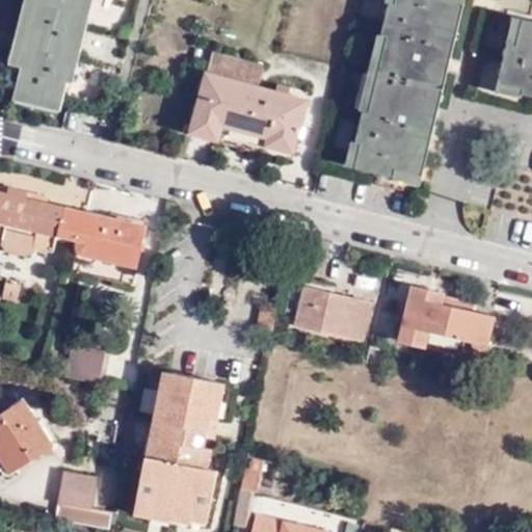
[(26,0),(10,64),(20,67),(35,0),(26,0)]
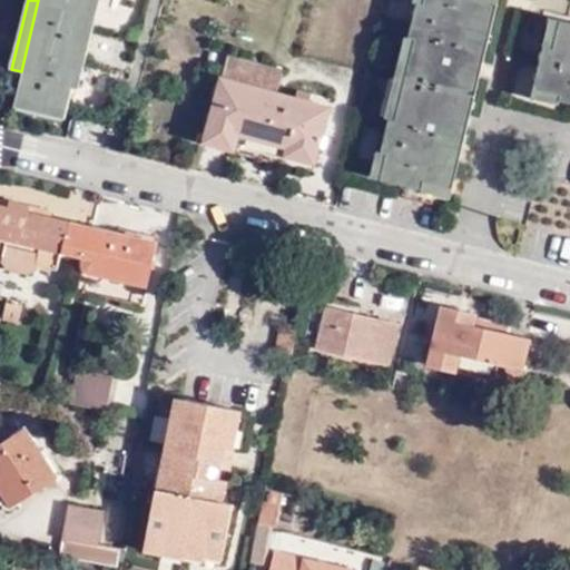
[(74,87),(95,0),(38,0),(21,71),(23,71),(15,107),(66,120),(74,87)]
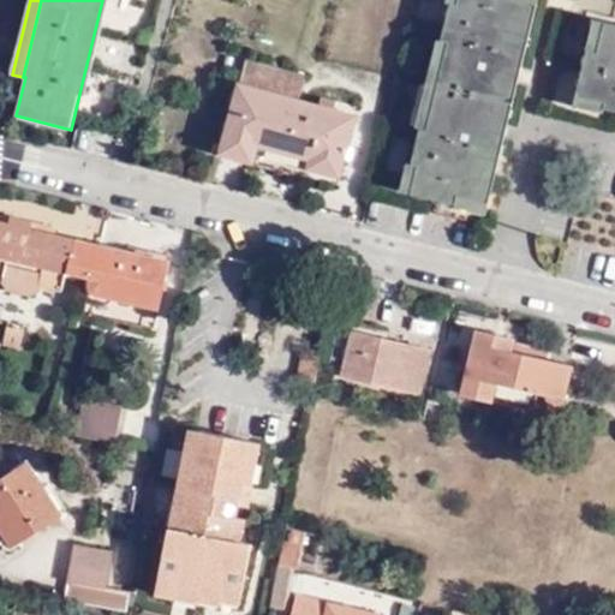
[(102,0),(79,94),(87,96),(109,0),(102,0)]
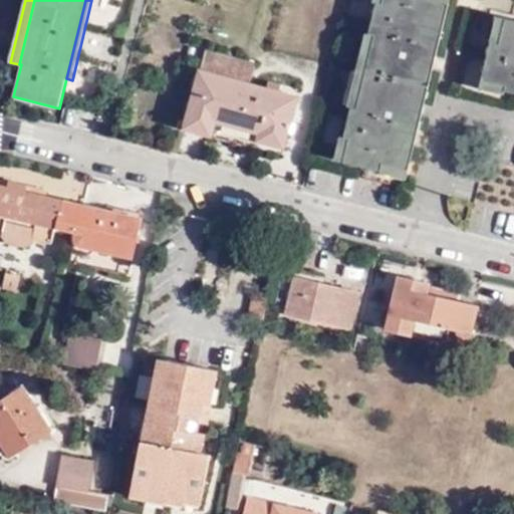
[(382,0),(382,4),(376,2),(368,34),(374,35),(365,71),(356,108),(351,107),(344,138),(349,139),(343,163),(381,172),(383,164),(410,171),(449,4),(434,0),(382,0)]
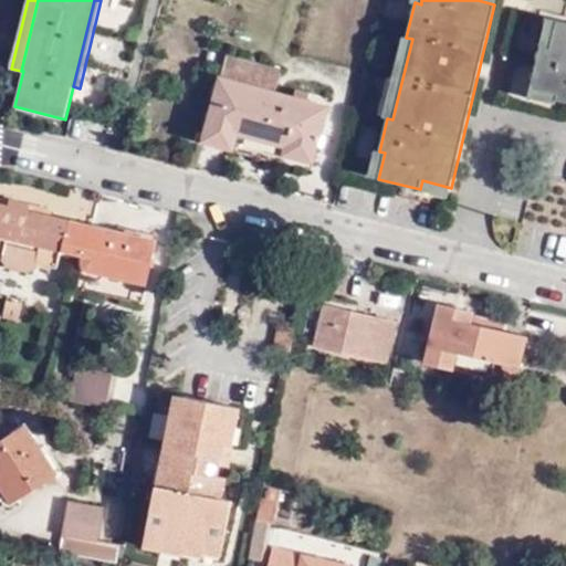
[(540,46),(541,46),(549,49),(556,20),(546,18),(540,46)]
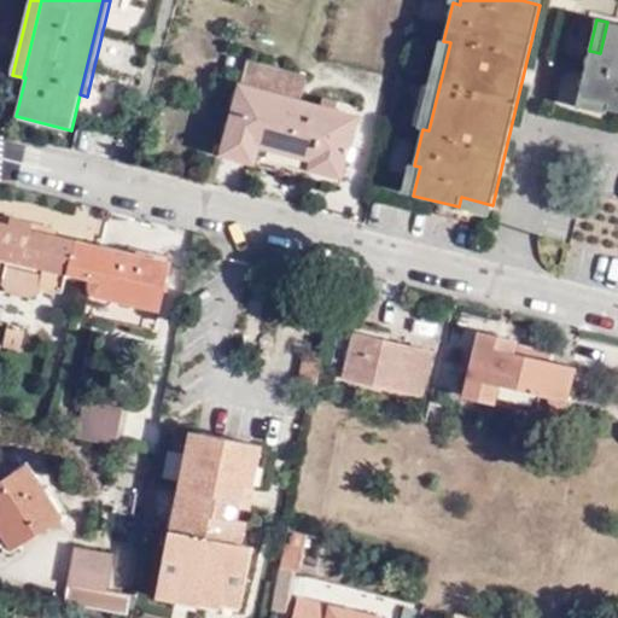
[(590,51),(579,97),(608,104),(606,110),(617,112),(617,24),(607,22),(600,53),(590,51)]
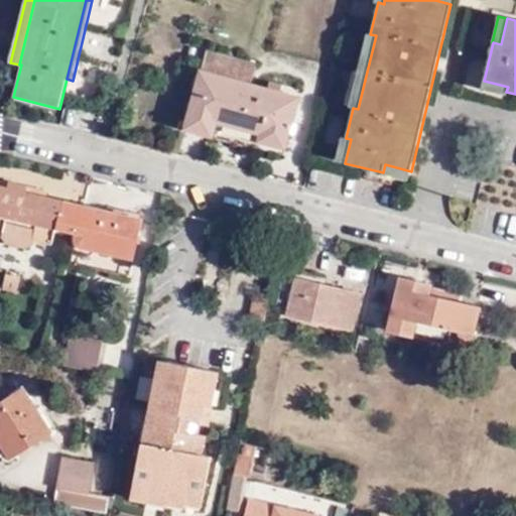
[(376,35),(370,34),(367,33),(358,70),(367,72),(376,35)]
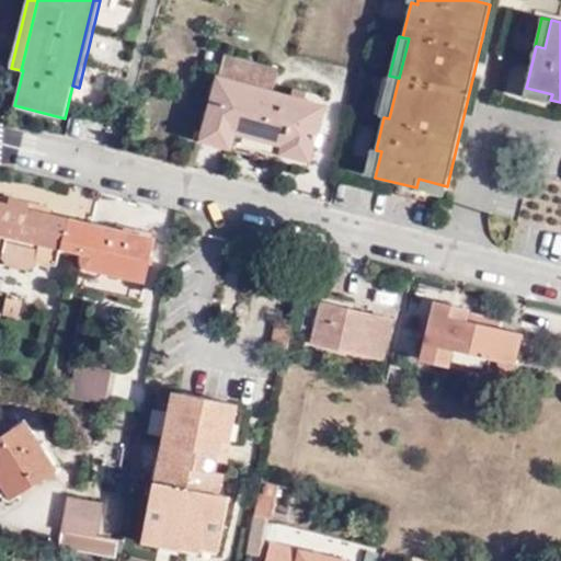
[(283,146),(282,155),(310,162),(325,106),(273,92),(279,69),(225,54),(201,141),(231,150),(236,134),(283,146)]
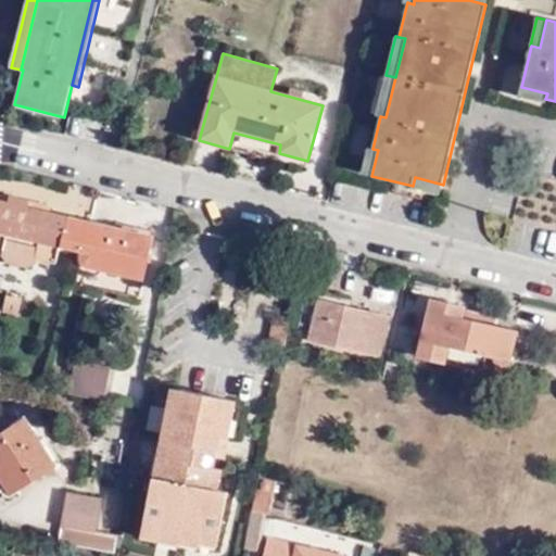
[(386,117),(395,77),(386,75),(376,115),(380,116),(386,117)]
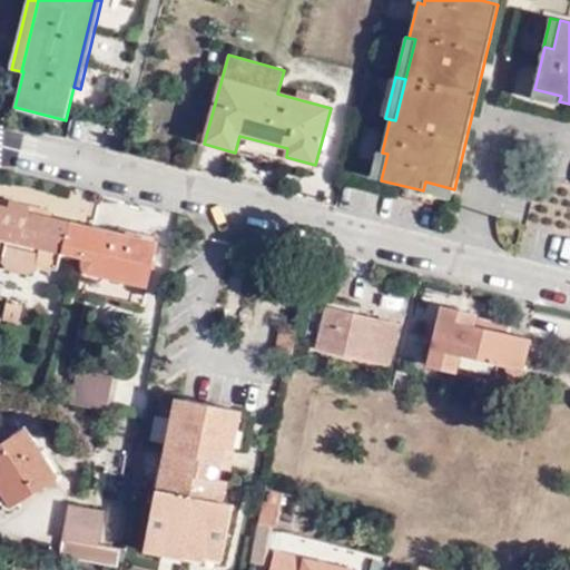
[(561,96),(534,89),(532,98),(558,105),(559,101),(561,96)]
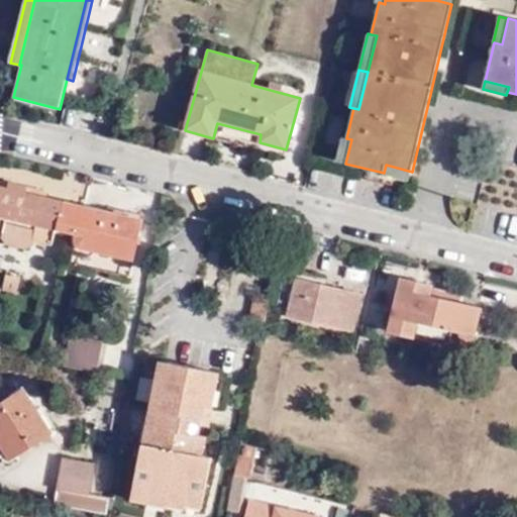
[(256,149),(260,142),(261,134),(217,123),(213,138),(256,149)]
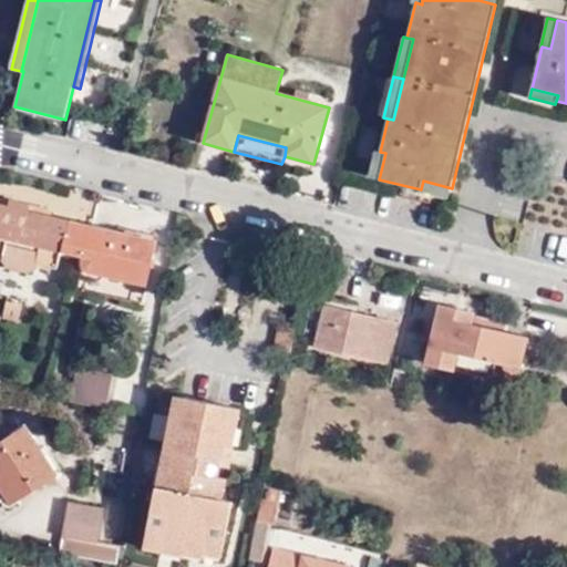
[(369,177),(379,179),(385,153),(380,152),(375,151),(369,177)]
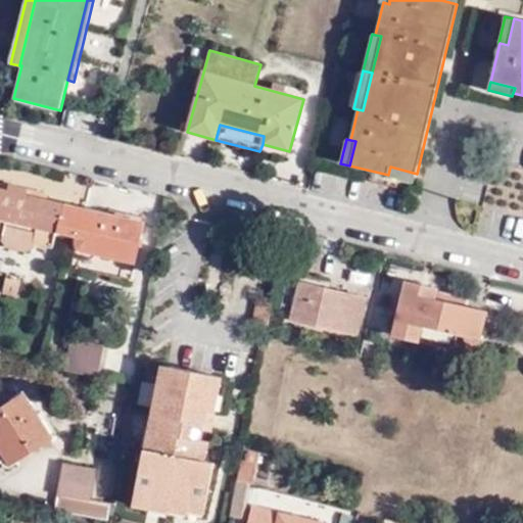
[(414,182),(417,174),(390,167),(388,175),(388,176),(414,182)]
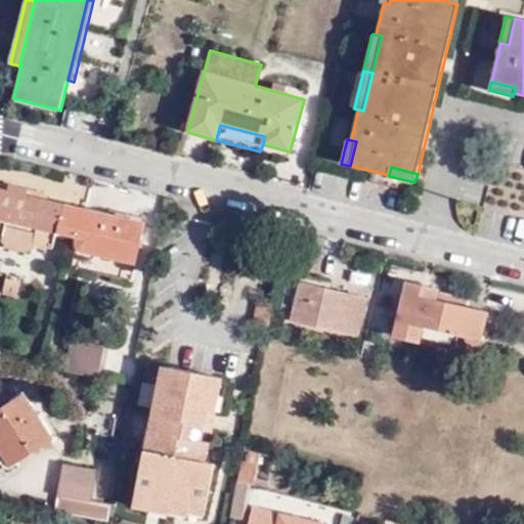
[(56,231),(62,204),(47,201),(27,197),(28,188),(0,182),(0,234),(4,236),(35,244),(52,248),(56,231)]
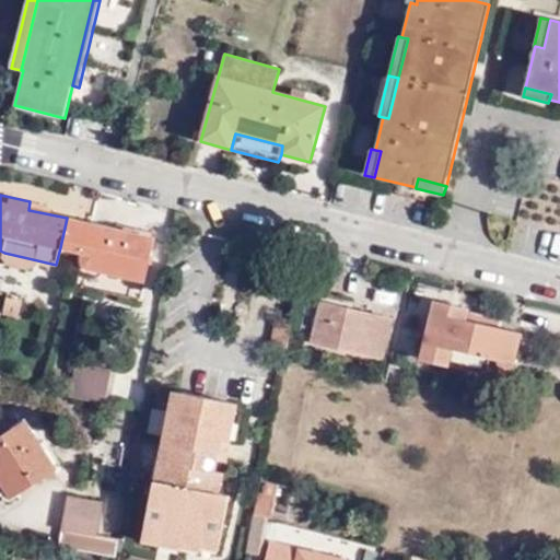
[(53,207),(30,201),(28,210),(50,214),(53,207)]
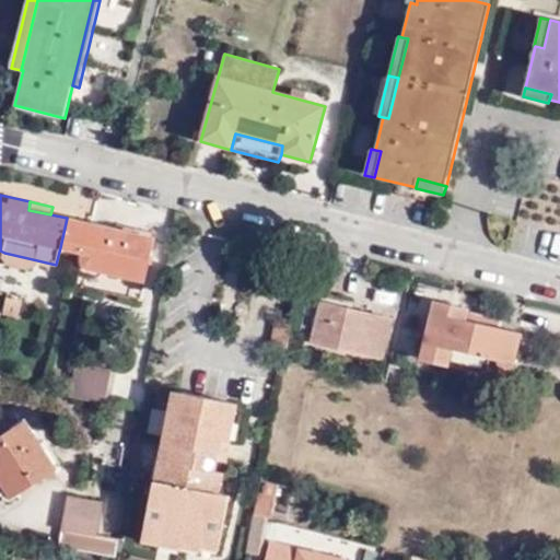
[(82,261),(82,264),(83,266),(85,268),(89,269),(144,282),(154,238),(67,218),(60,247),(81,253),(81,255),(81,257),(81,259),(82,261)]
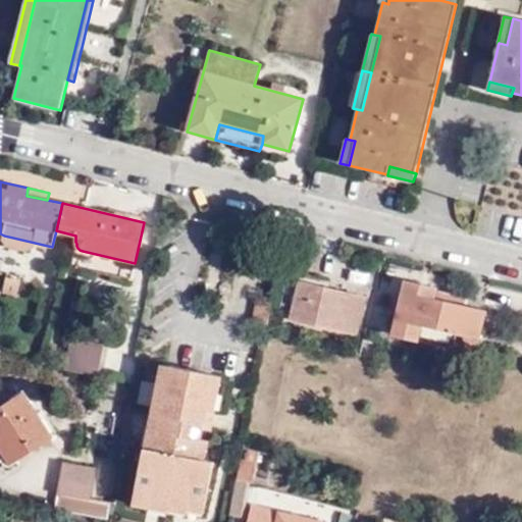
[(4,236),(2,242),(6,248),(27,253),(33,249),(35,243),(4,236)]
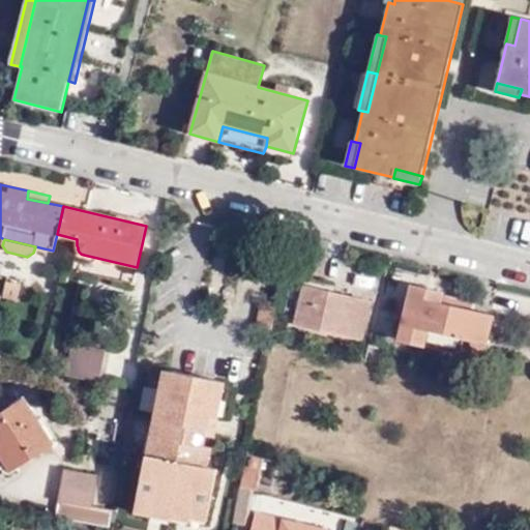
[(6,283),(3,299),(18,302),(22,286),(6,283)]
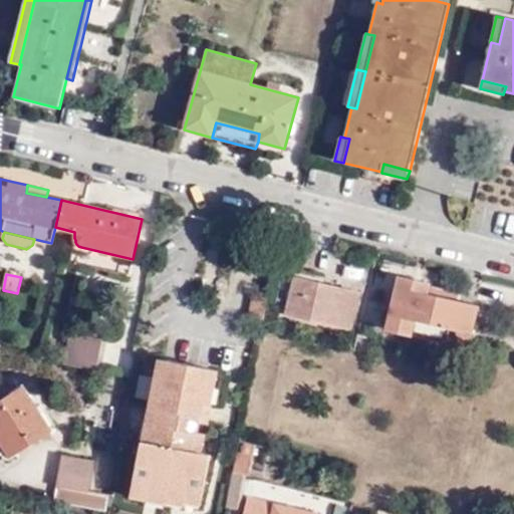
[(416,321),(472,335),(479,306),(429,294),(431,283),(399,276),(384,330),(412,336),(416,321)]
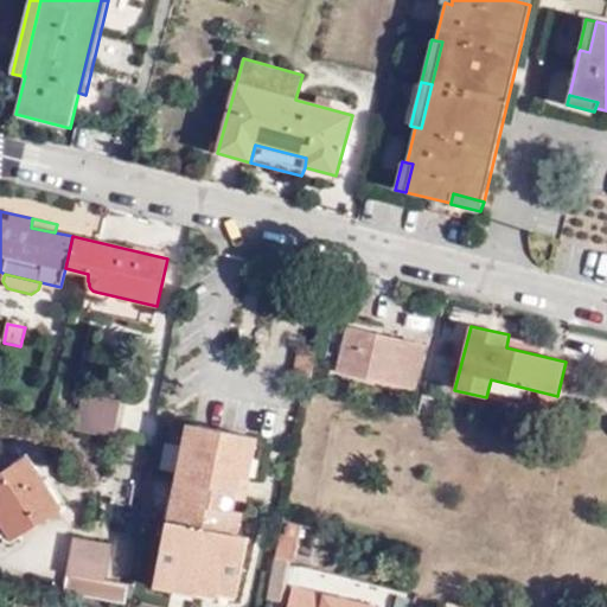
[(426,346),(349,327),(338,371),(415,391),(426,346)]
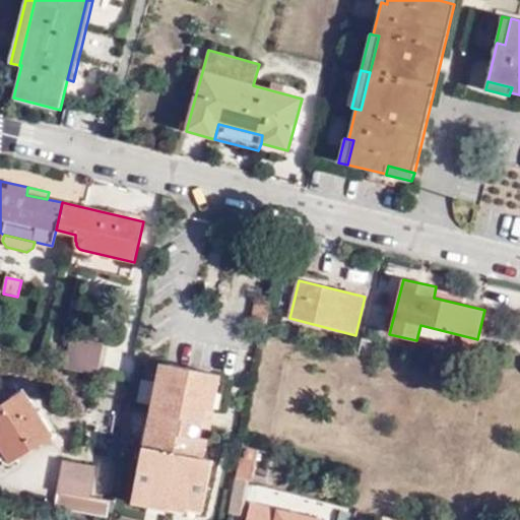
[(251,322),(266,325),(271,302),(256,299),(251,322)]
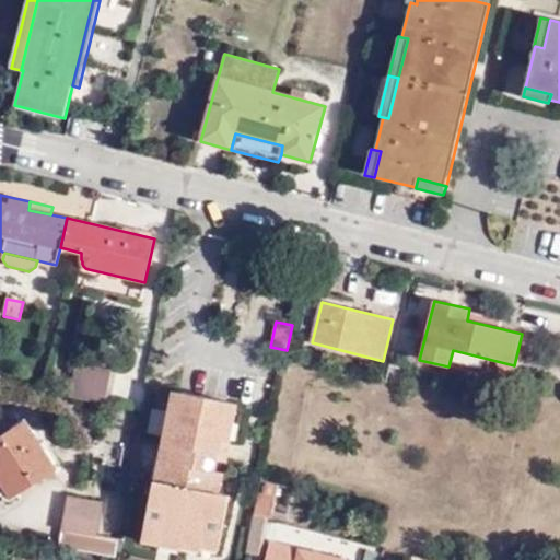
[(70,397),(104,404),(111,370),(78,362),(70,397)]
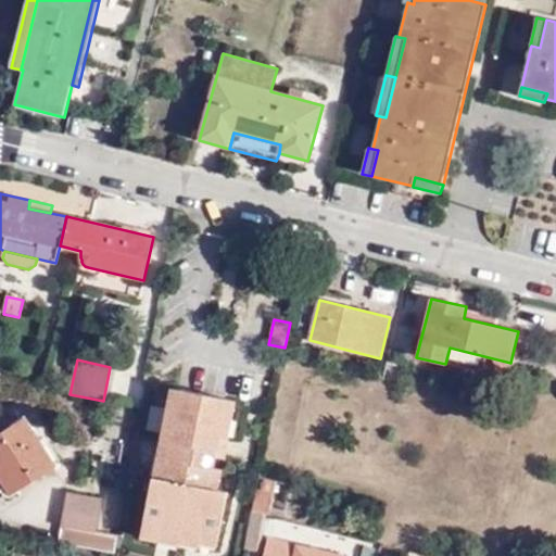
[(236,400),(171,388),(141,539),(179,546),(180,544),(200,547),(201,543),(218,547),(229,492),(218,490),(223,470),(215,468),(220,438),(228,440),(236,400)]
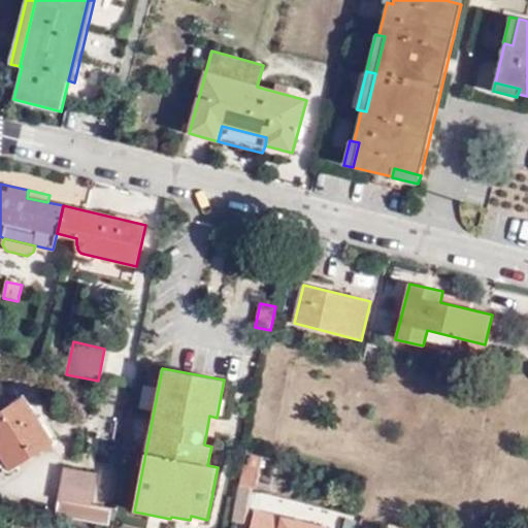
[(53,442),(24,398),(0,413),(0,453),(10,469),(53,442)]
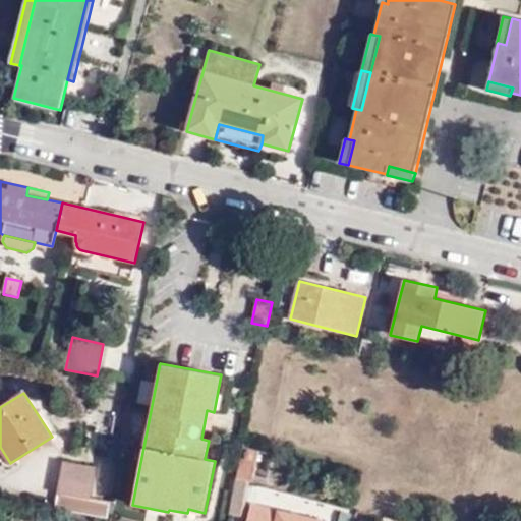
[(108,519),(111,502),(91,499),(96,468),(63,461),(55,510),(108,519)]
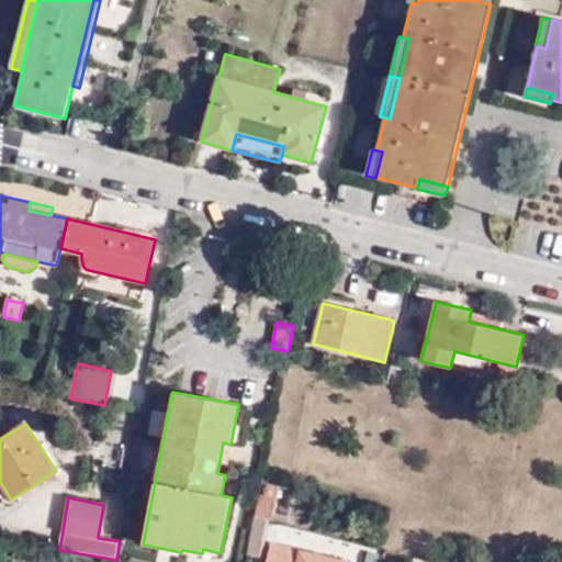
[(259,552),(266,519),(255,517),(248,551),(259,552)]
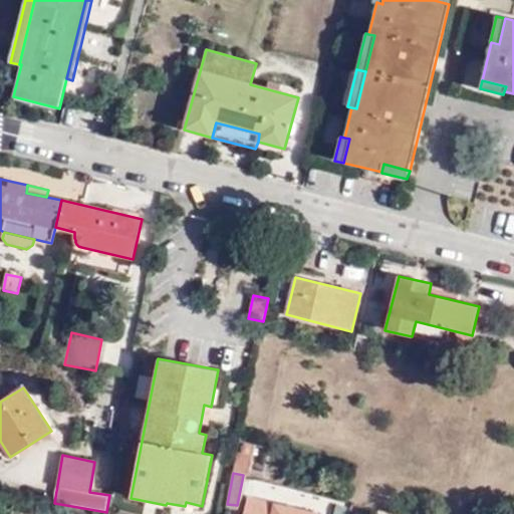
[(315,513),(250,497),(245,513),(315,513)]
